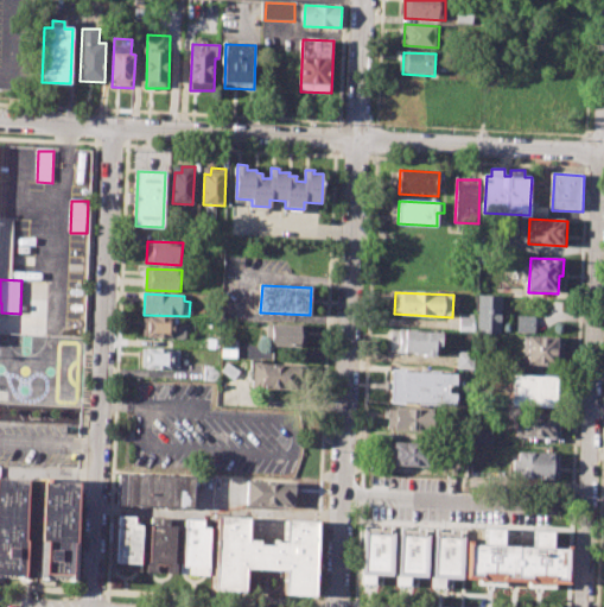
[(481,296),(504,296),(503,333),(479,332),(481,296)]
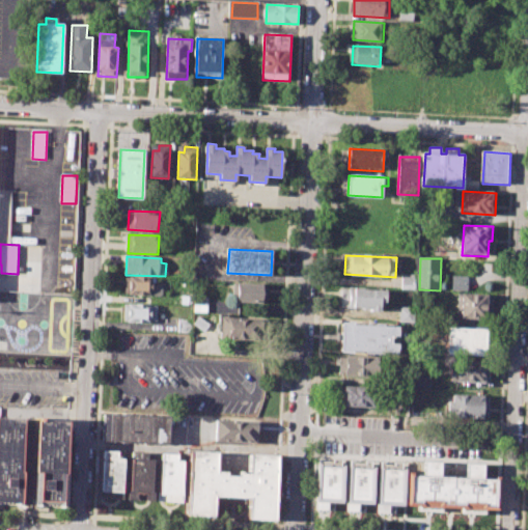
[(404,274),(417,275),(416,290),(403,289),(404,274)]
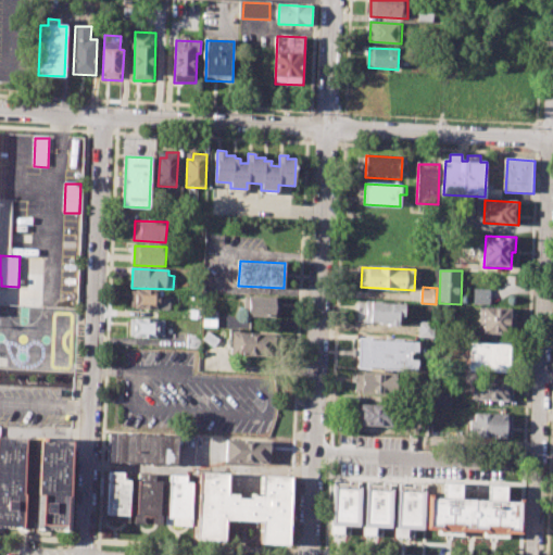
[(475,289),(492,290),(492,304),(475,303),(475,289)]
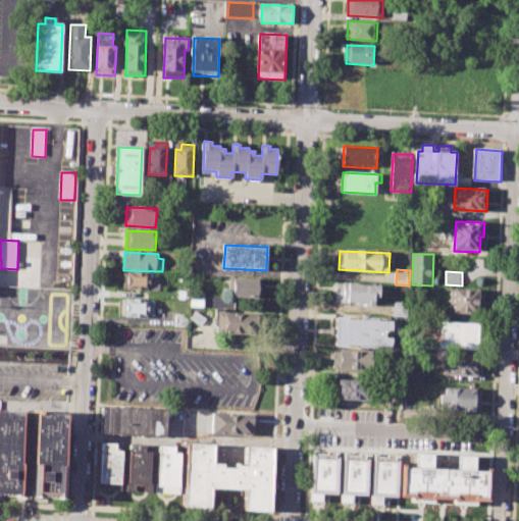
[(125,273),(151,274),(151,280),(161,281),(161,292),(123,290),(125,273)]
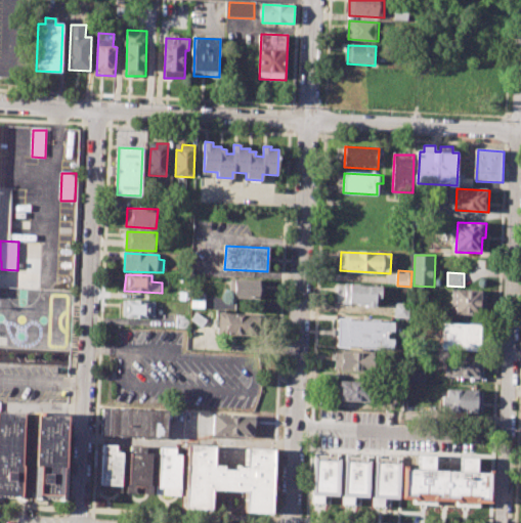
[(234,280),(265,281),(264,300),(234,298),(234,280)]
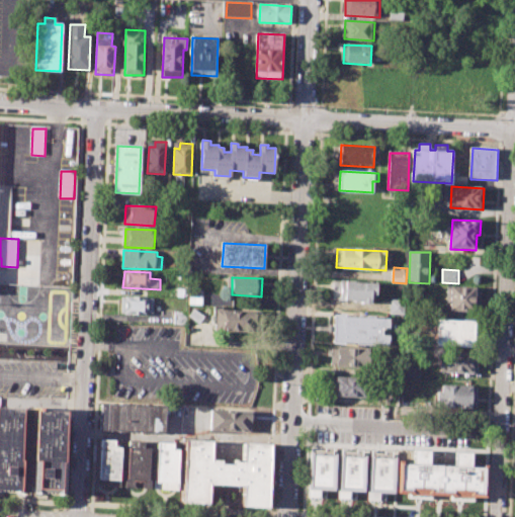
[(335,281),(378,283),(377,295),(371,295),(370,304),(334,302),(335,281)]
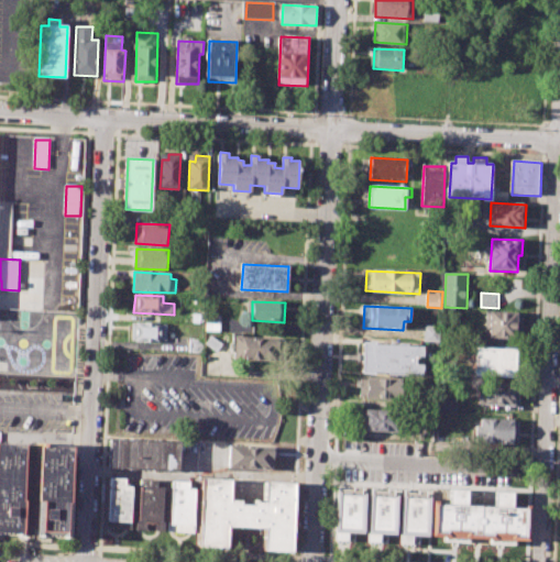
[(491,312),(520,312),(519,340),(490,339),(491,312)]
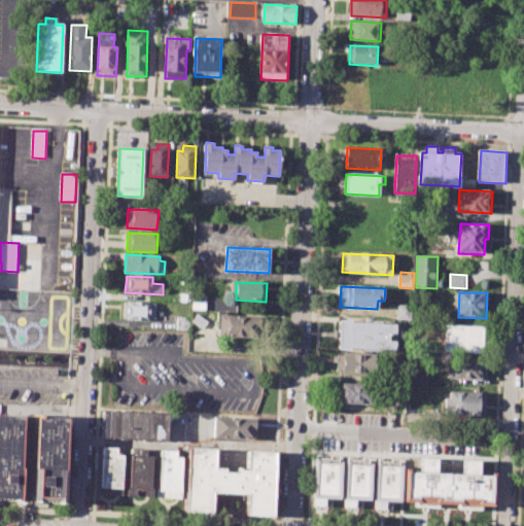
[(125,302),(158,304),(156,321),(124,319),(125,302)]
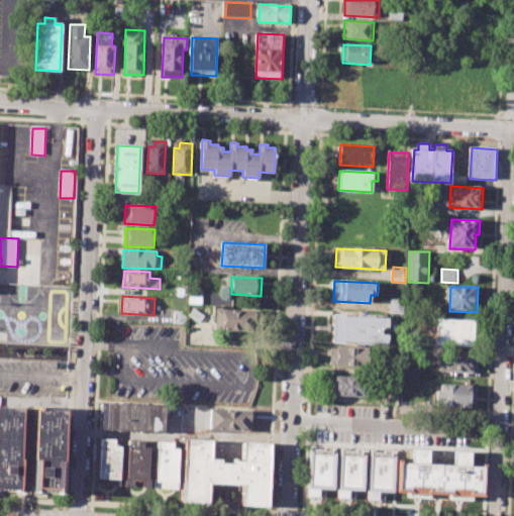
[(191,297),(204,298),(203,306),(191,305),(191,297)]
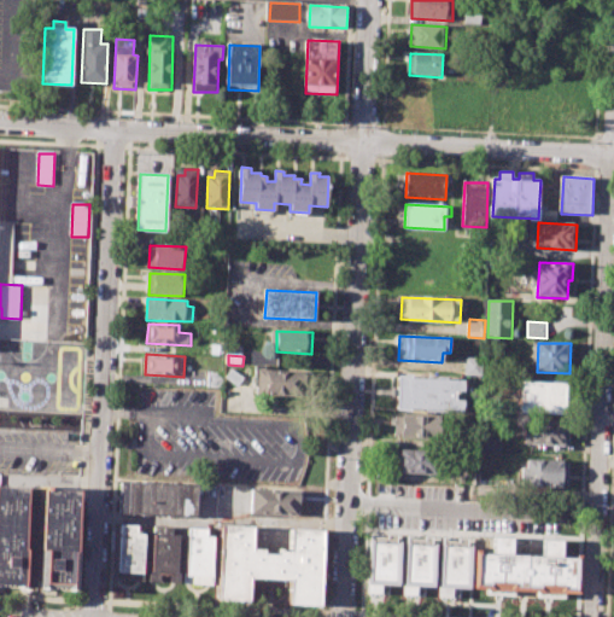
[(468,358),(484,358),(483,376),(467,374),(468,358)]
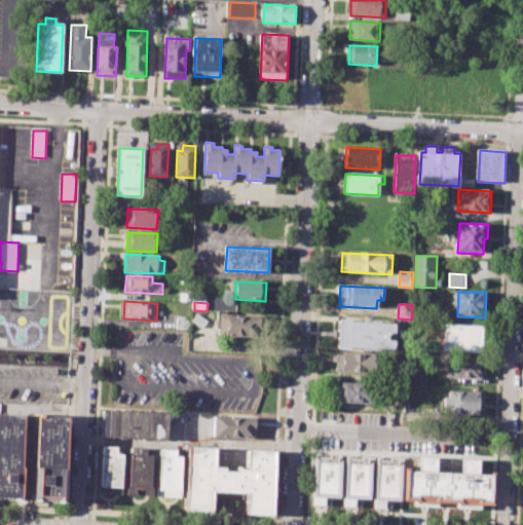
[(194,321),(199,313),(210,322),(204,329),(194,321)]
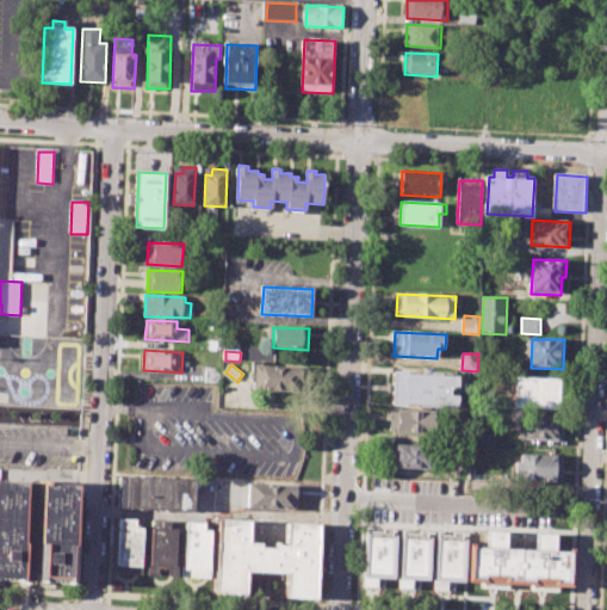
[(256,364),(295,367),(293,392),(255,390),(256,364)]
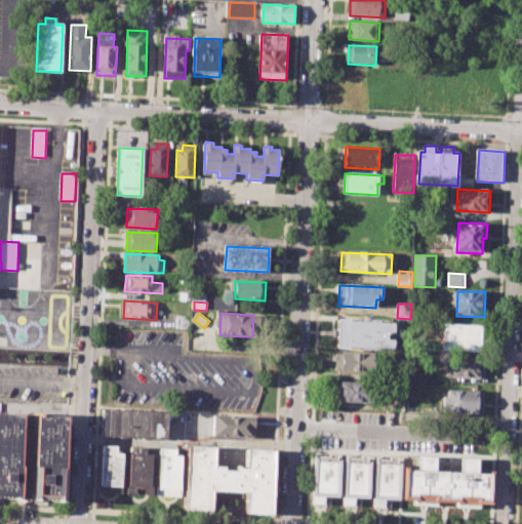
[(178,316),(191,316),(190,329),(177,329),(178,316)]
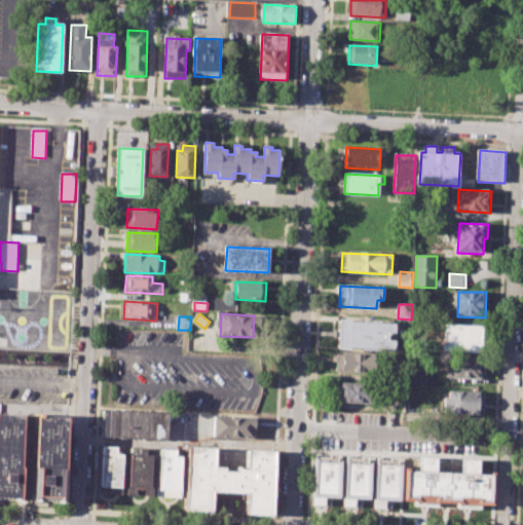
[(338,321),(396,323),(395,350),(337,348),(338,321)]
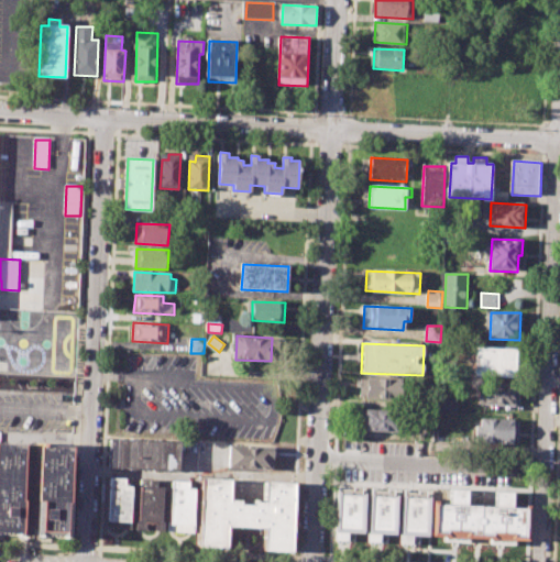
[(474,348),(519,350),(518,382),(473,379),(474,348)]
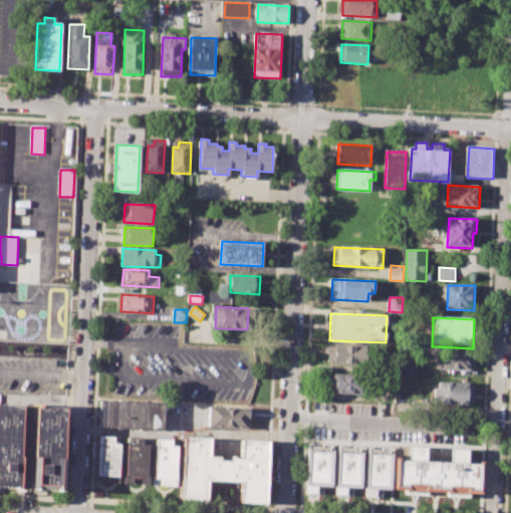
[(330,345),(369,347),(368,365),(329,363),(330,345)]
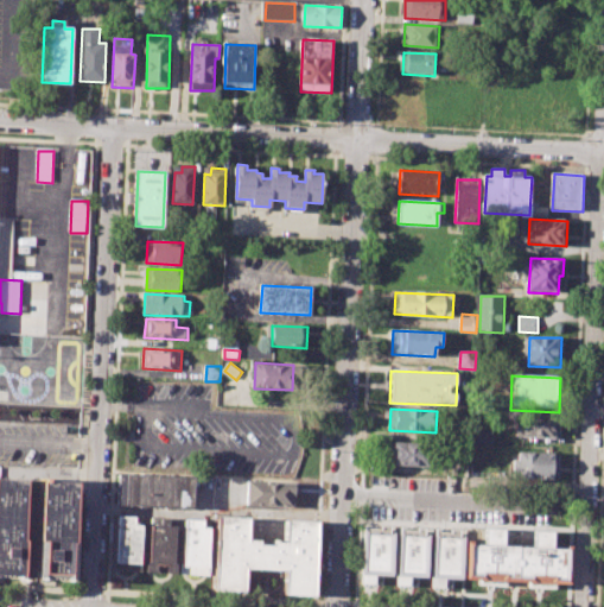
[(517,416),(561,418),(560,438),(516,437),(517,416)]
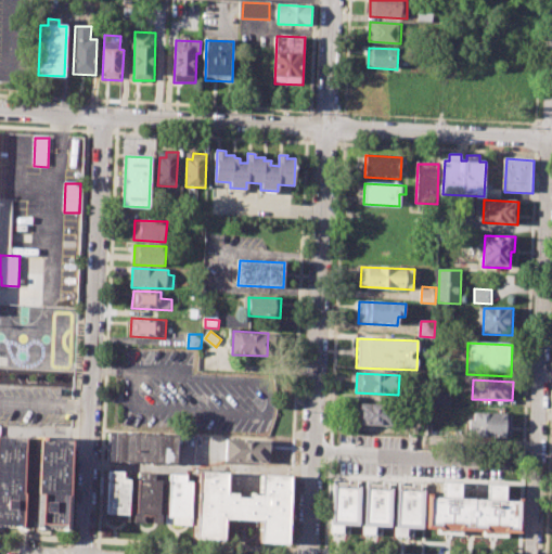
[(434,393),(451,394),(451,408),(433,407),(434,393)]
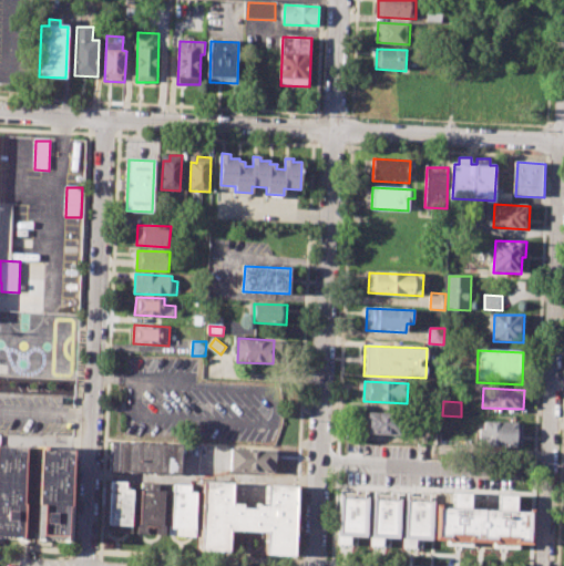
[(369,414),(408,415),(407,435),(368,433),(369,414)]
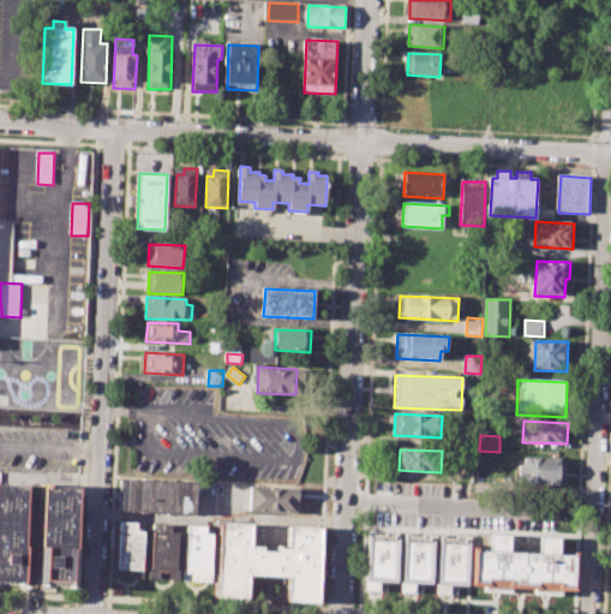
[(526,458),(569,459),(568,486),(525,484),(526,458)]
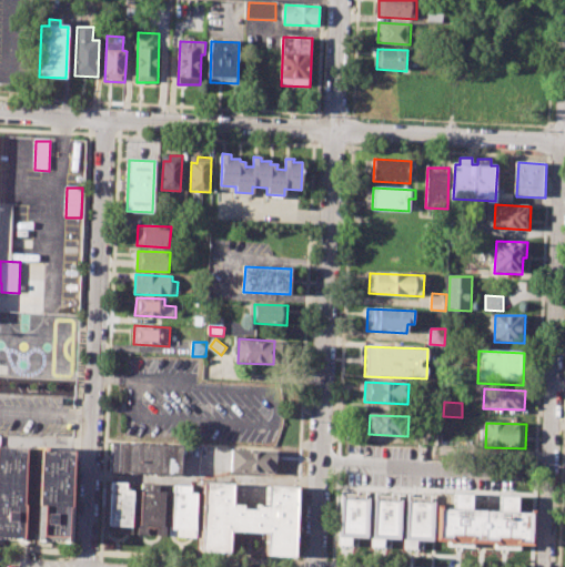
[(111,444),(182,447),(181,476),(110,473),(111,444)]
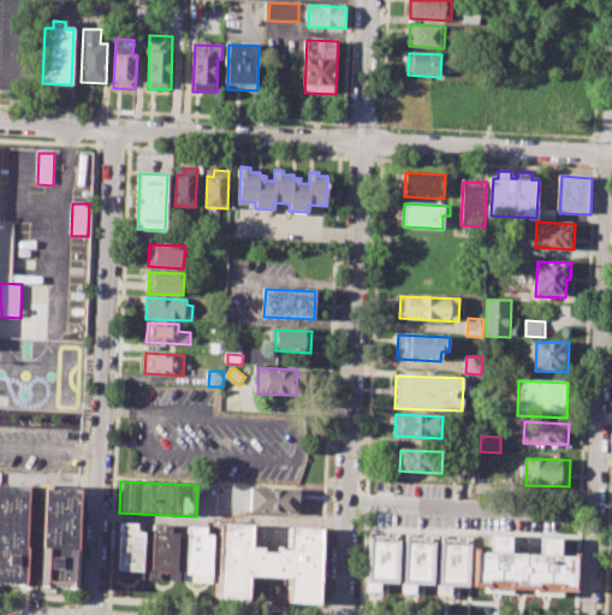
[(42,486),(78,489),(75,589),(0,585),(0,484),(28,485),(24,572),(39,572),(42,486)]
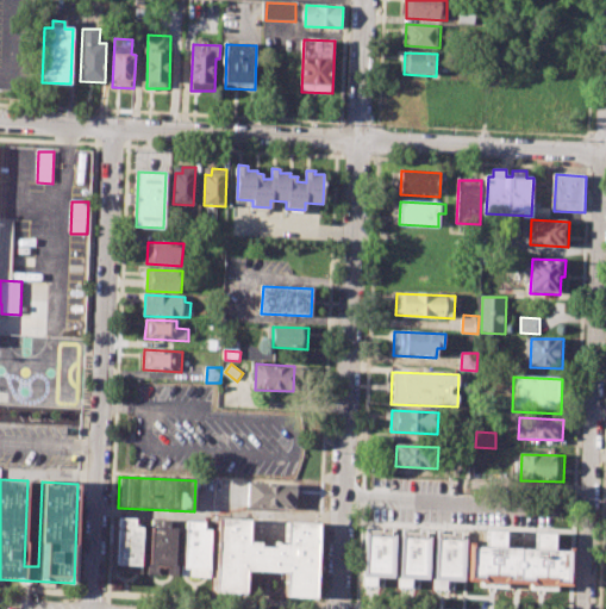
[(250,483),(295,485),(294,509),(249,507),(250,483)]
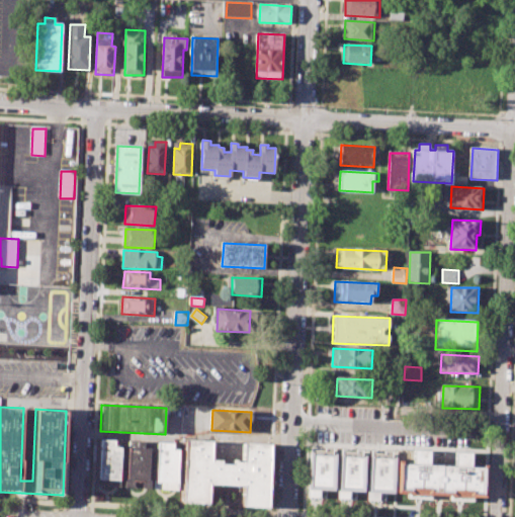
[(100,439),(116,439),(116,448),(122,449),(120,486),(98,485),(100,439)]
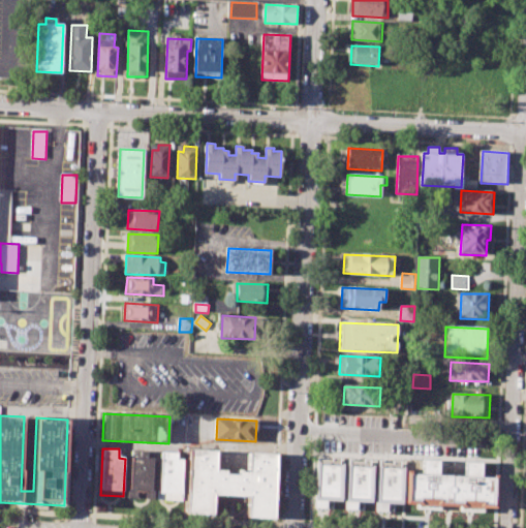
[(132,449),(149,451),(149,459),(155,459),(153,498),(130,497),(132,449)]
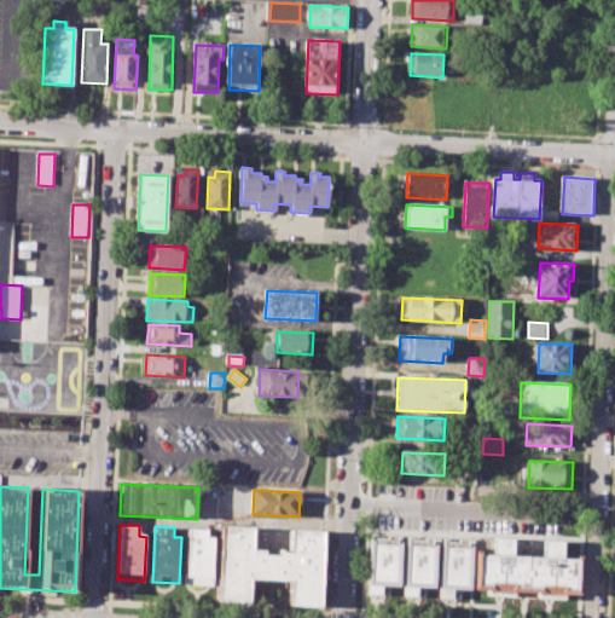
[(222,527),(254,529),(253,552),(266,552),(266,555),(280,556),(280,553),(291,553),(293,530),(324,531),(321,608),(290,607),(290,581),(250,579),(250,605),(220,604),(222,527)]
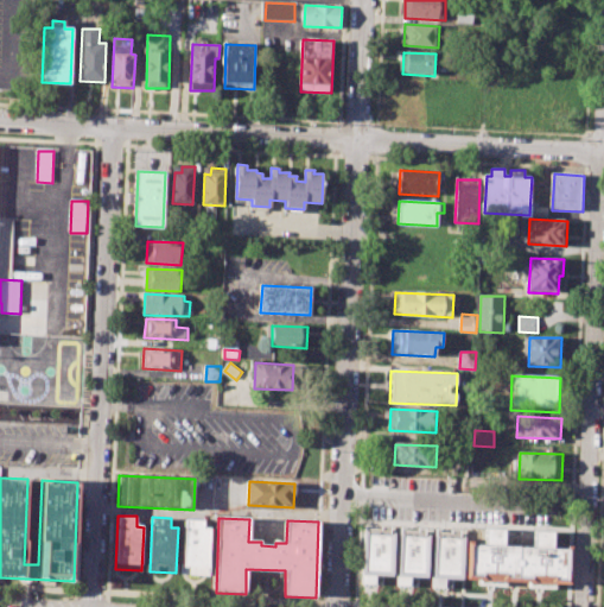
[(186,519),(205,520),(205,530),(213,530),(210,575),(184,573),(186,519)]
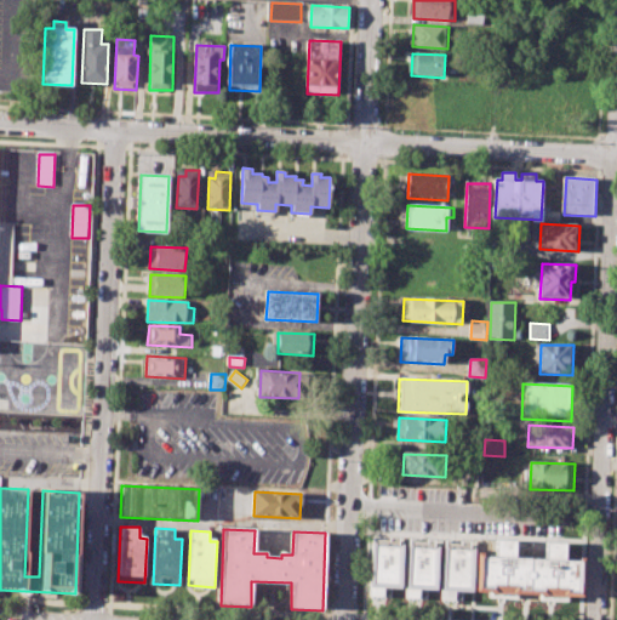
[(373,538),(404,539),(401,589),(371,587),(373,538)]
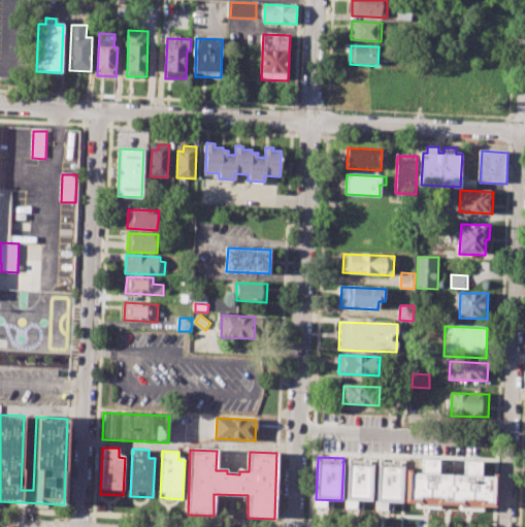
[(349,458),(372,459),(371,501),(347,499),(349,458)]
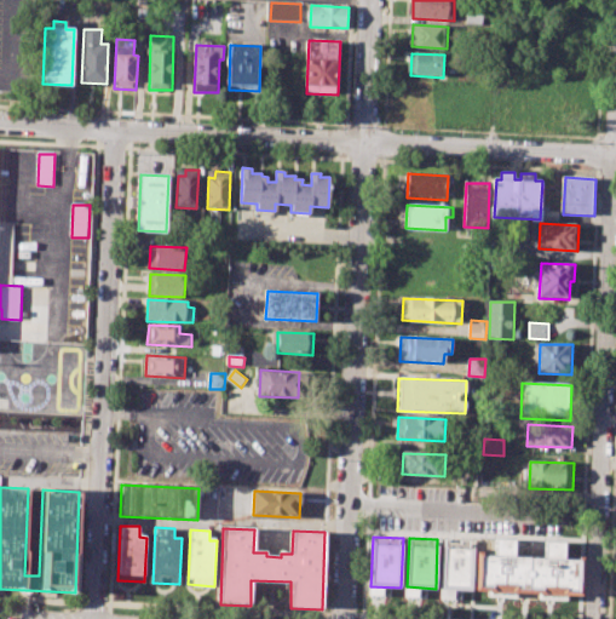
[(444,540),(475,542),(472,589),(442,588),(444,540)]
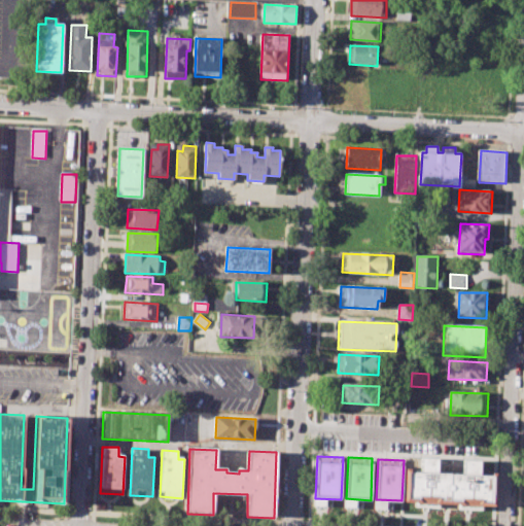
[(406,501),(408,470),(422,470),(423,459),(439,460),(438,471),(464,474),(464,460),(481,461),(480,474),(497,475),(495,505),(406,501)]
